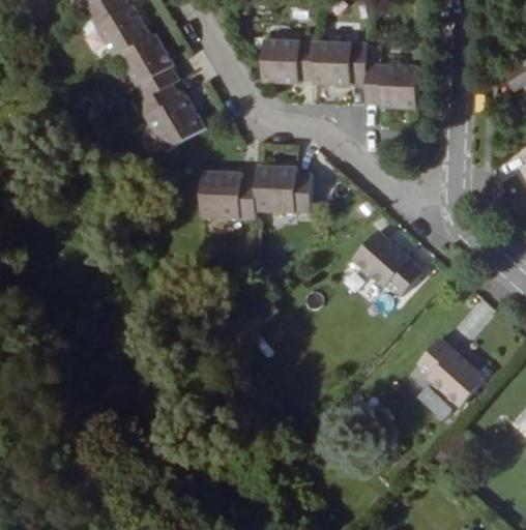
[(130,3),(127,0),(100,0),(88,8),(114,54),(119,51),(151,33),(133,1),(130,3)]
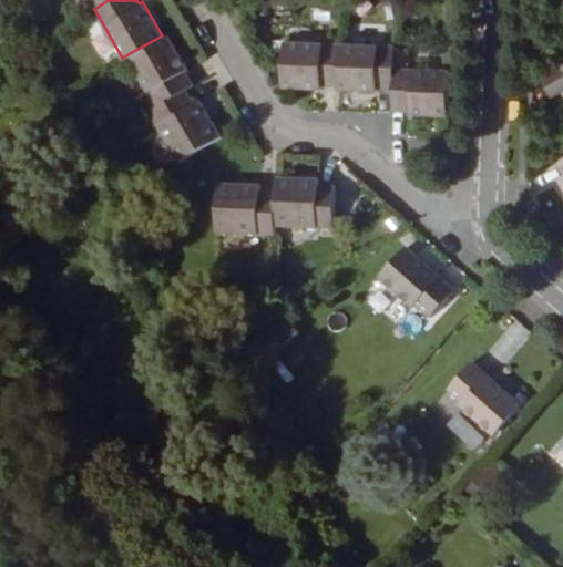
[(166,33),(162,35),(128,54),(154,102),(183,85),(190,82),(182,68),(184,66),(166,33)]
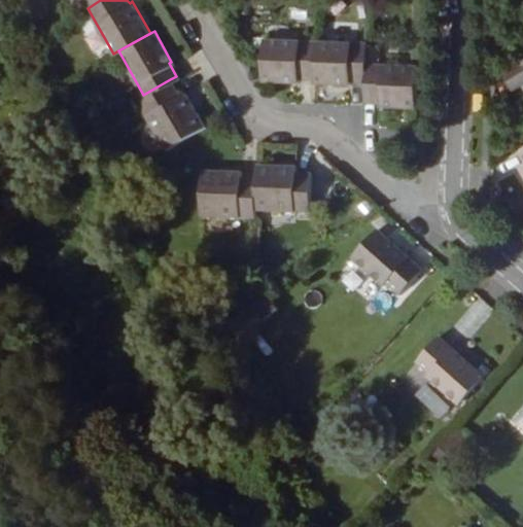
[(294,79),(311,79),(313,41),(260,38),(259,61),(259,81),(294,83),(294,79)]
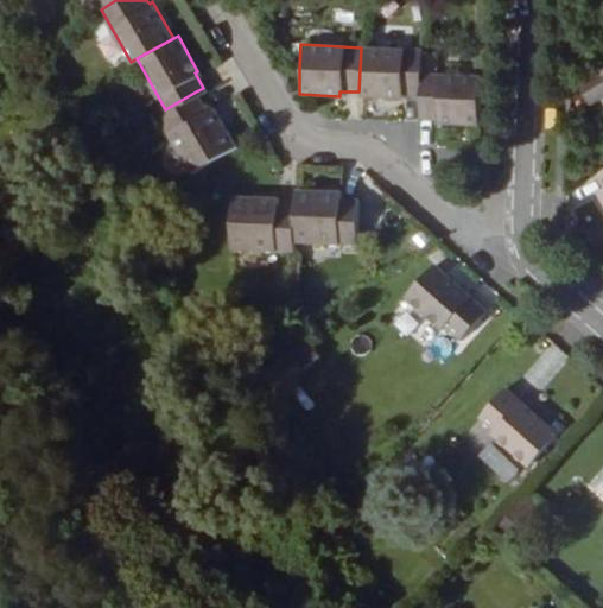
[(359,92),(359,97),(401,100),(401,95),(417,95),(419,75),(420,50),(361,48),(359,92)]
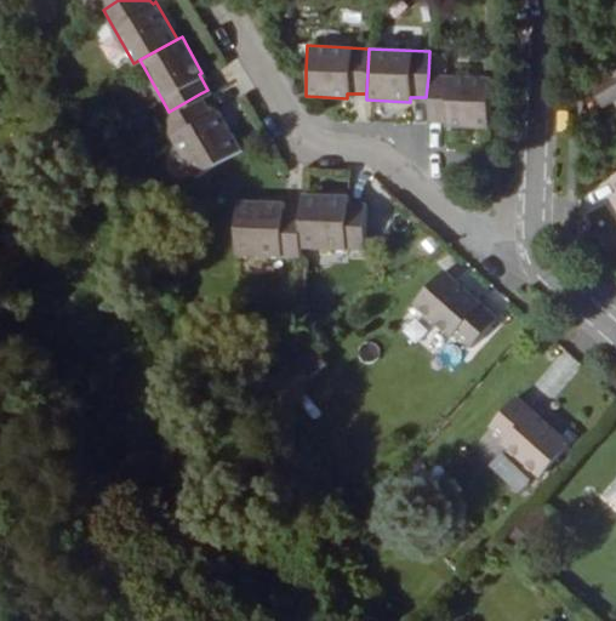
[(615,58),(583,78),(588,85),(615,68),(615,58)]
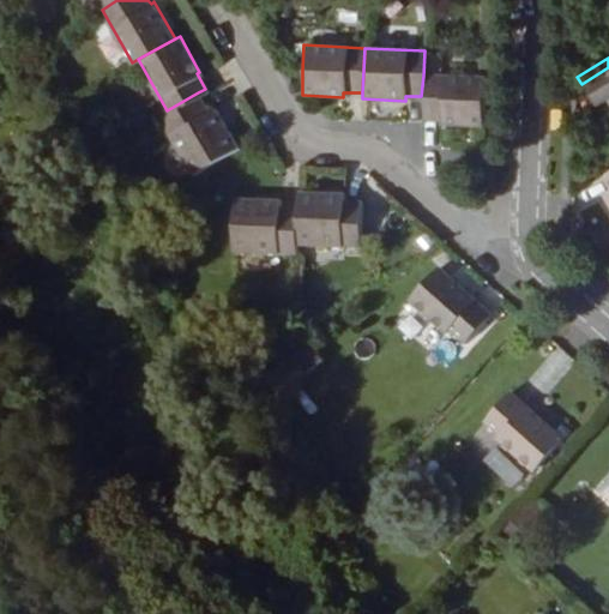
[(608,67),(582,84),(592,102),(603,96),(608,106),(608,67)]
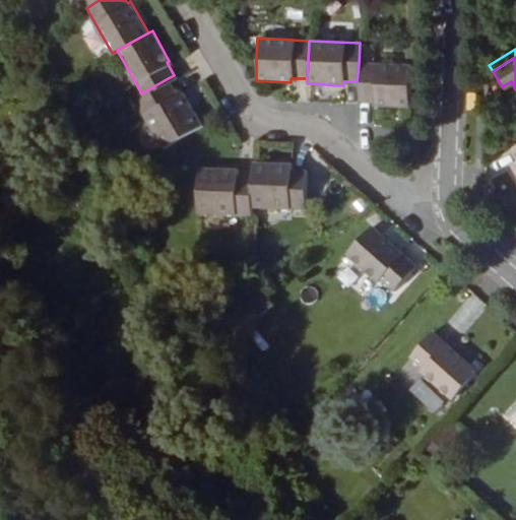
[(372,107),(407,108),(408,67),(359,64),(357,81),(358,103),(372,104),(372,107)]
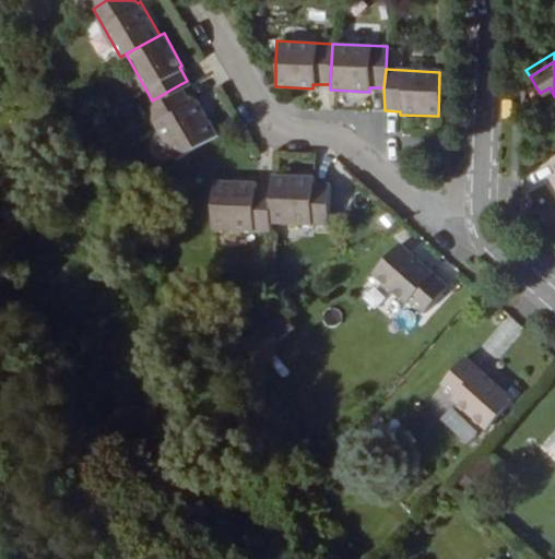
[(188,98),(180,84),(152,100),(144,105),(173,155),(213,132),(193,95),(188,98)]
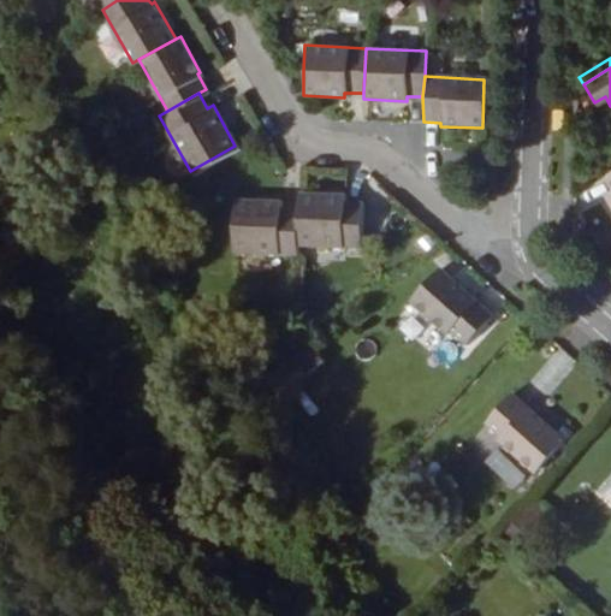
[(307,211),(306,244),(371,248),(372,203),(353,202),(354,193),(307,191),(307,211)]
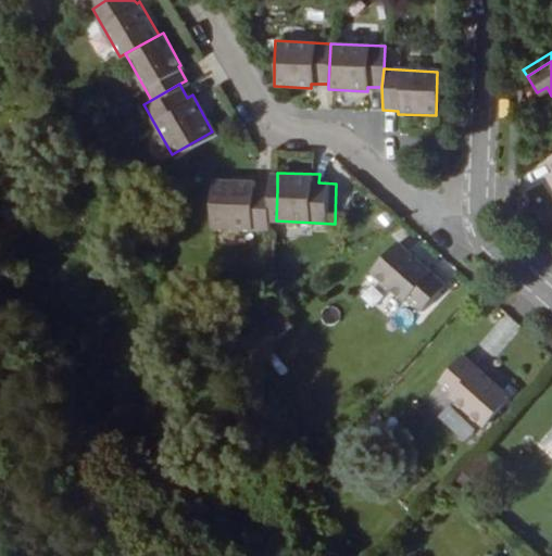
[(276,229),(276,220),(277,190),(261,190),(262,181),(221,179),(218,227),(276,229)]
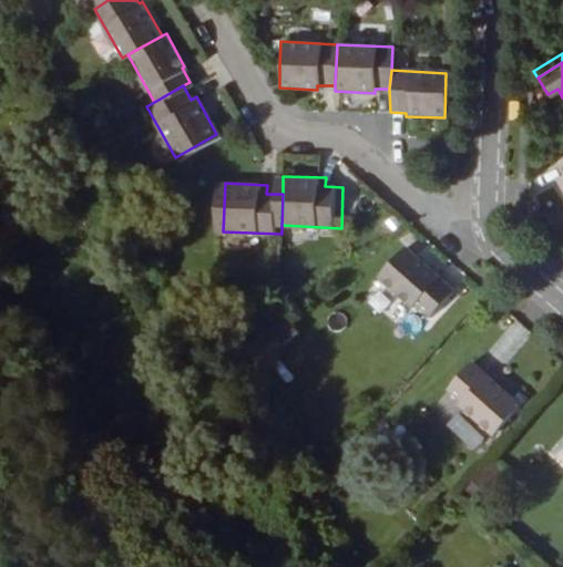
[(443,289),(393,245),(367,276),(401,306),(403,303),(419,317),(443,289)]
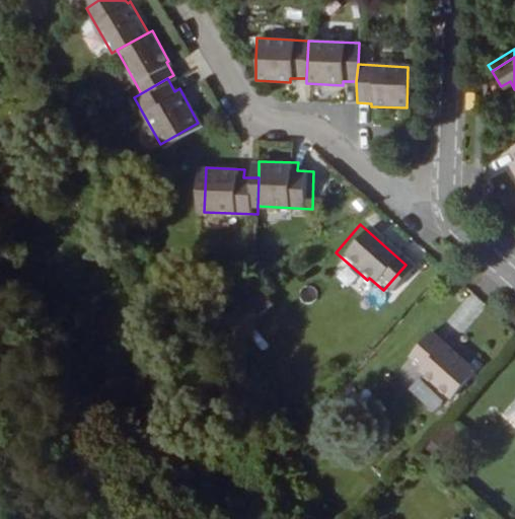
[(264,292),(238,307),(247,323),(274,310),(264,292)]
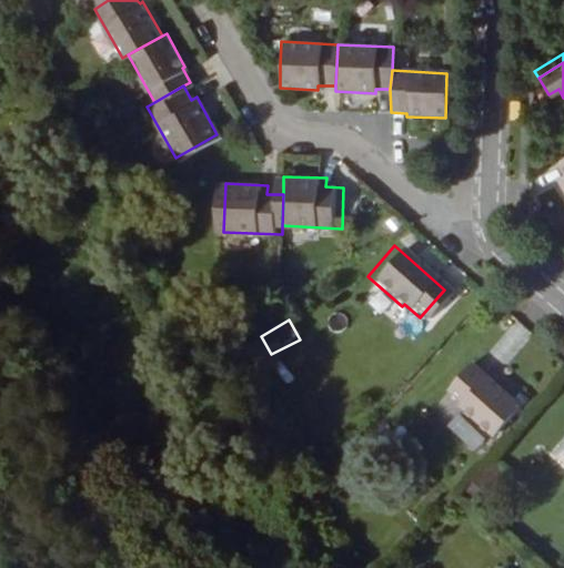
[(482,430),(509,399),(460,355),(435,383),(450,396),(446,401),(482,430)]
